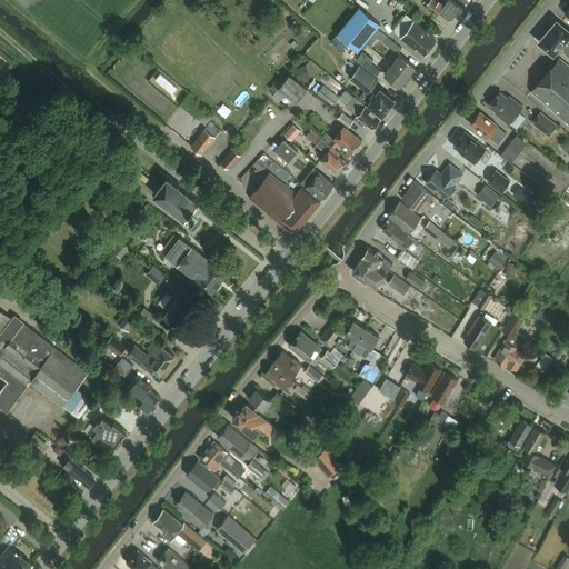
[(429,0),(428,2),(448,18),(450,19),(456,12),(457,13),(462,5),(461,3),(456,0),(442,0),(442,1),(440,0),(429,0)]
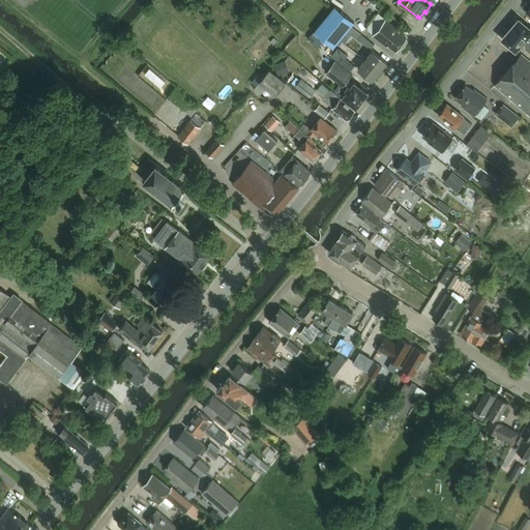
[(332,48),(354,23),(334,6),(314,32),(332,48)]
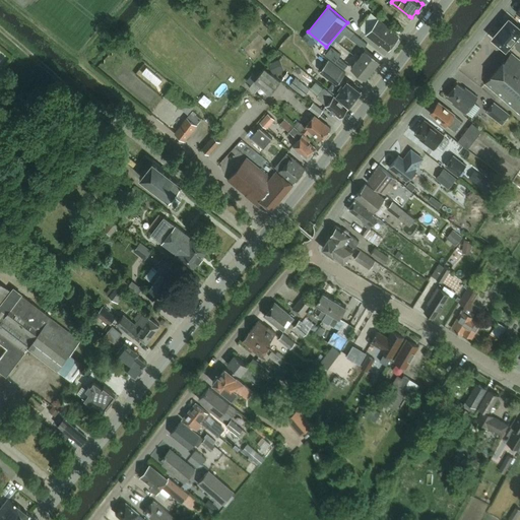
[(381,44),(387,48),(389,49),(398,37),(391,30),(392,28),(379,18),(367,34),(380,45),(381,44)]
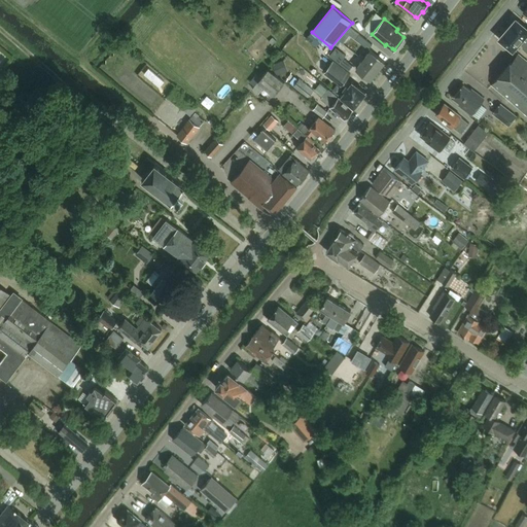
[(526,28),(516,19),(499,38),(513,49),(520,42),(523,45),(523,48),(526,50),(526,28)]
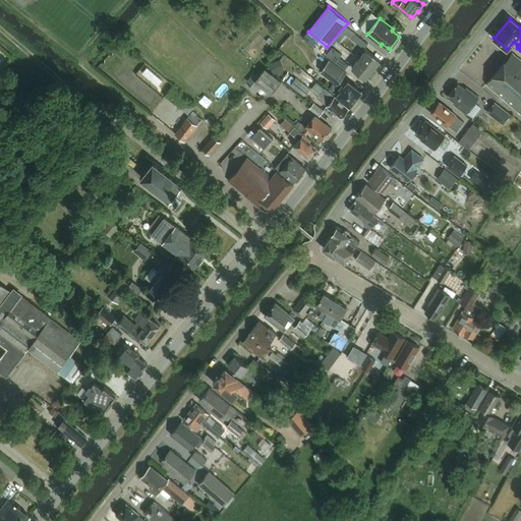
[(353,32),(348,27),(344,32),(350,37),(353,32)]
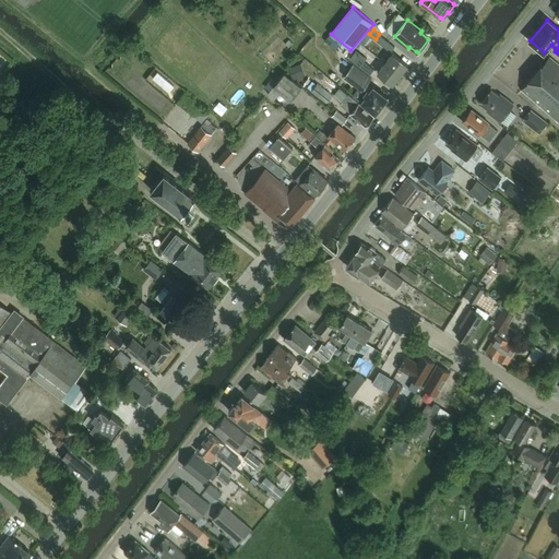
[(377,42),(391,52),(395,47),(381,36),(377,42)]
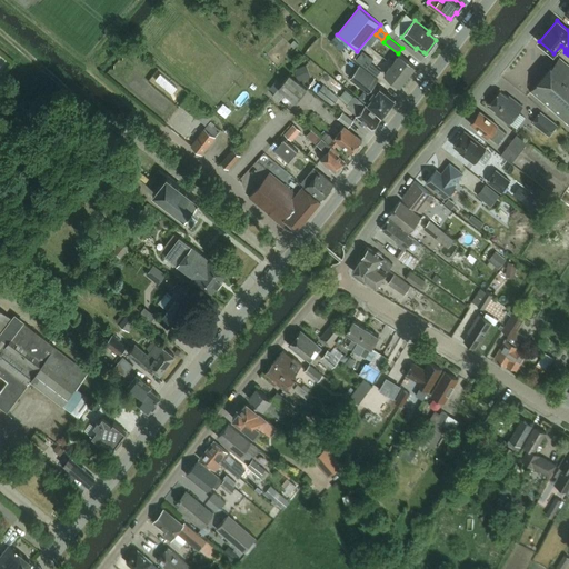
[(363,51),(357,60),(367,68),(371,62),(375,59),(363,51)]
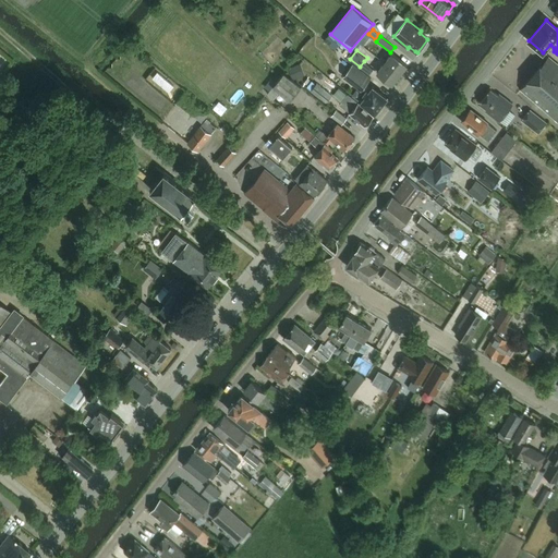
[(400,75),(403,70),(408,65),(392,53),(385,63),(400,75)]
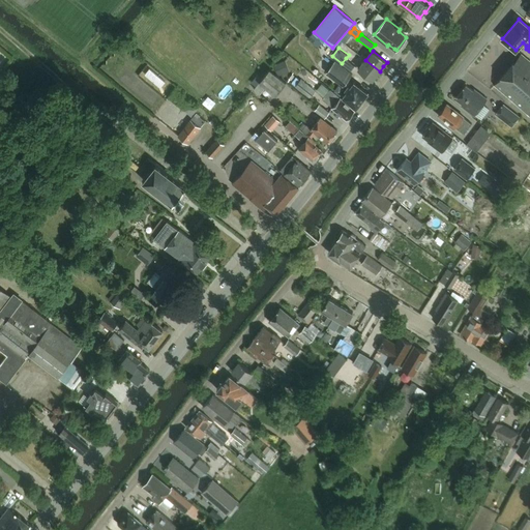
[(529,114),(529,61),(521,54),(495,84),(529,114)]
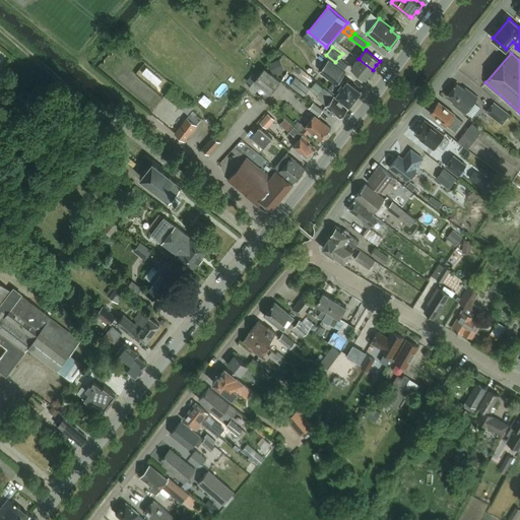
[(335,62),(345,69),(349,65),(339,57),(335,62)]
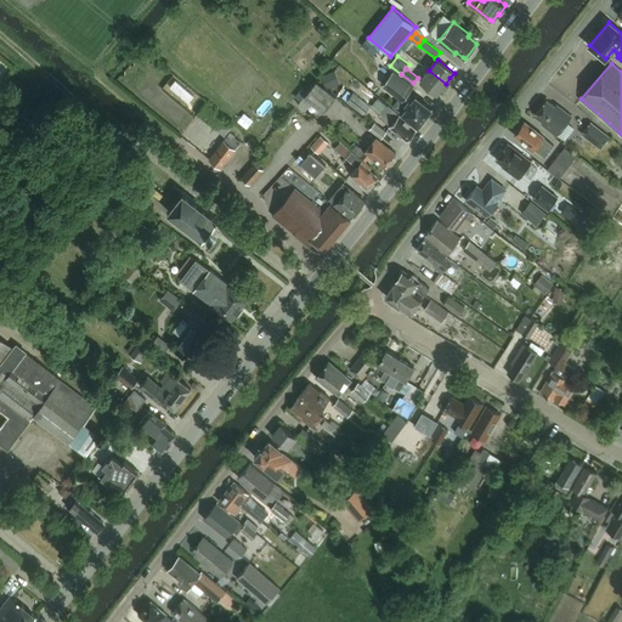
[(437,94),(446,84),(429,71),(420,80),(437,94)]
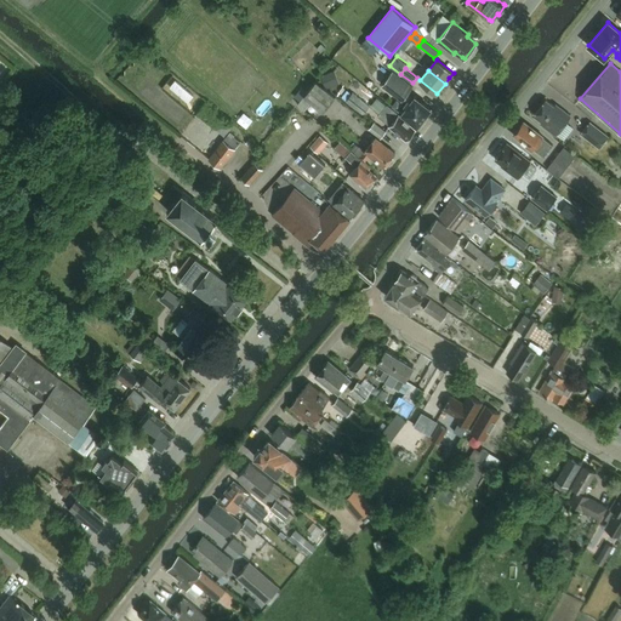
[(412,87),(402,78),(393,72),(383,84),(403,100),(405,95),(409,98),(404,104),(408,107),(403,113),(406,117),(411,120),(417,125),(431,108),(415,96),(414,98),(408,93),(412,87)]
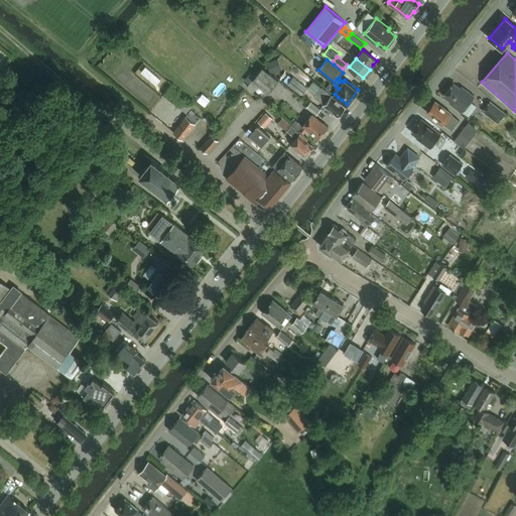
[(281,70),(277,60),(268,63),(272,73),(281,70)]
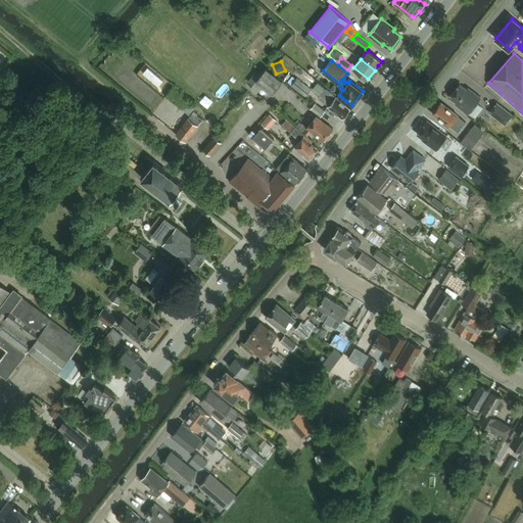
[(272,94),(282,81),(268,68),(251,87),(256,92),(262,85),(272,94)]
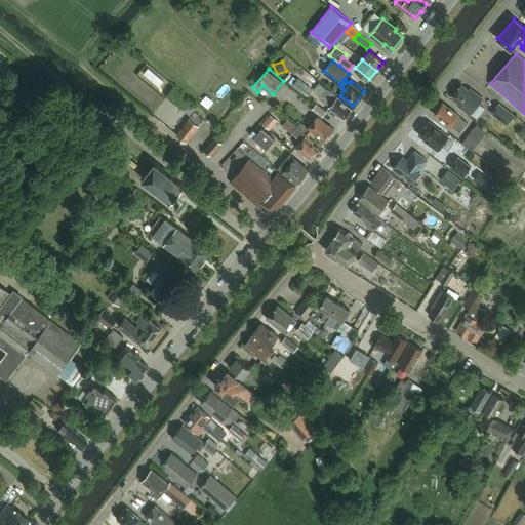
[(293,85),(307,96),(313,89),(298,78),(293,85)]
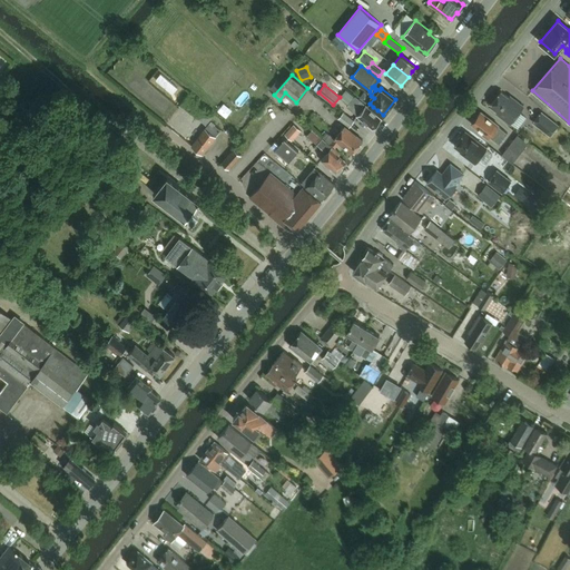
[(524,107),(516,99),(514,101),(502,91),(491,106),(503,116),(502,117),(511,124),(524,107)]
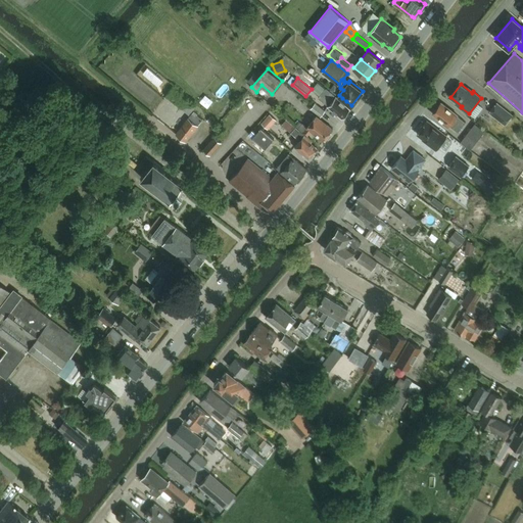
[(167,96),(189,114),(196,106),(173,88),(167,96)]
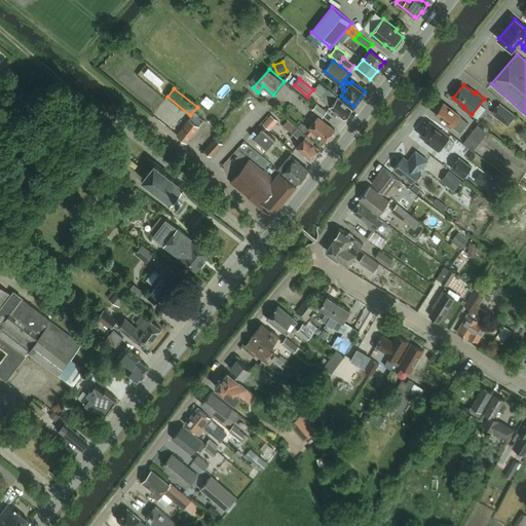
[(351,108),(328,88),(320,98),(330,106),(330,107),(335,111),(337,112),(344,117),(351,108)]
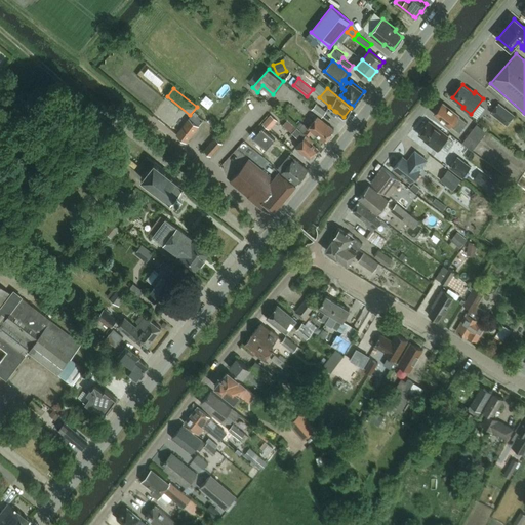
[(443,103),(435,114),(443,121),(442,122),(449,128),(450,125),(459,132),(467,123),(457,116),(459,114),(452,108),(451,109),(443,103)]
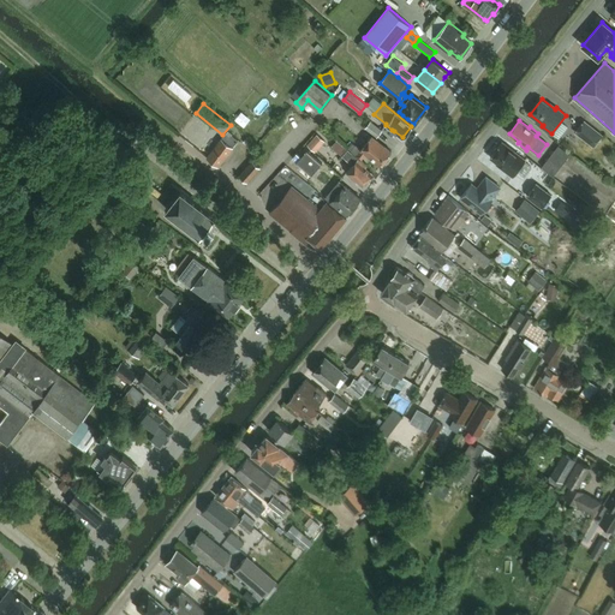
[(371,121),(365,129),(377,137),(382,130),(371,121)]
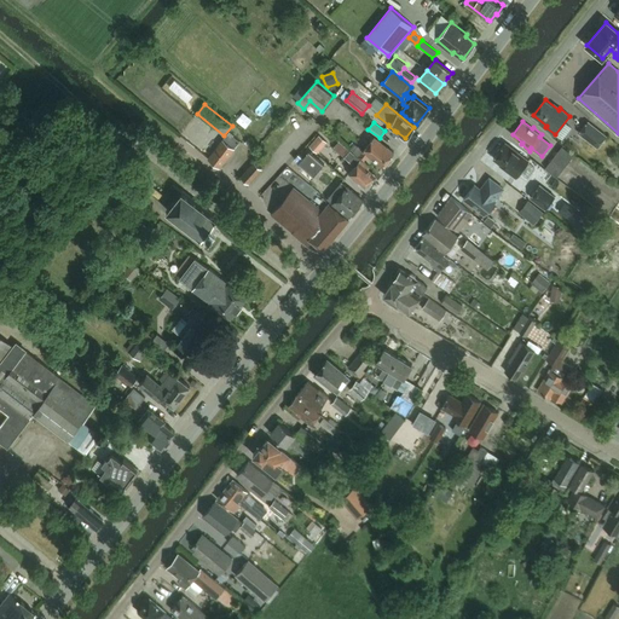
[(599,148),(607,137),(588,122),(579,133),(599,148)]
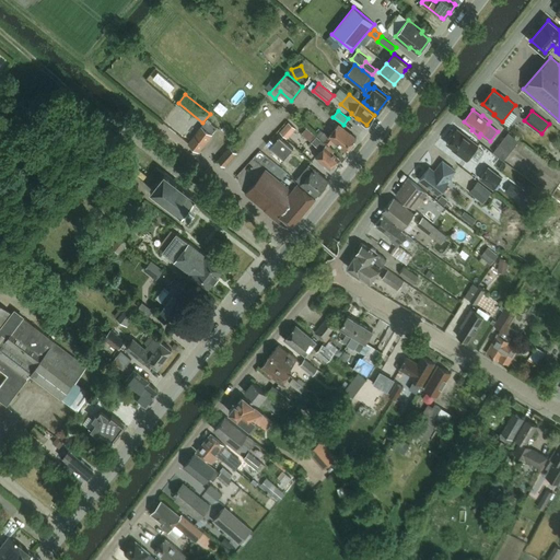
[(199,150),(218,127),(211,123),(212,121),(208,118),(189,142),(199,150)]
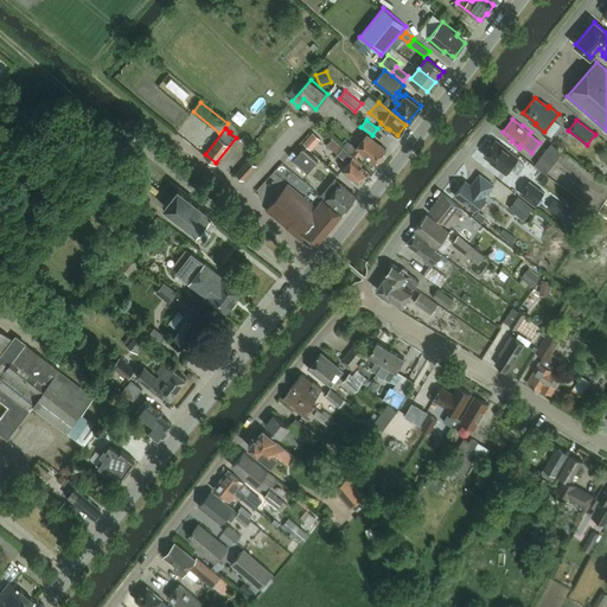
[(313,133),(304,144),(312,149),(321,139),(313,133)]
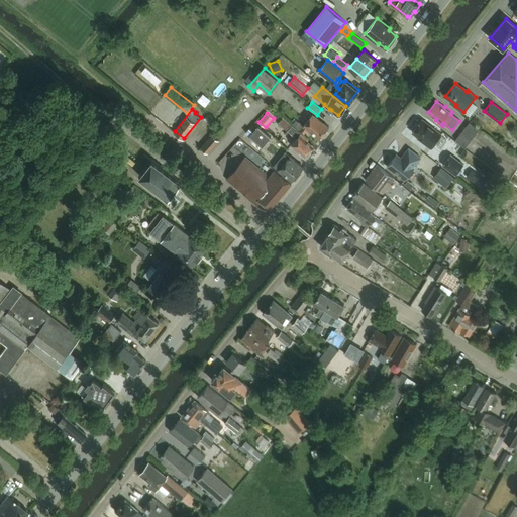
[(299,131),(304,135),(308,129),(320,139),(323,135),(325,135),(327,132),(326,131),(329,127),(312,114),(304,125),(304,126),(299,131)]
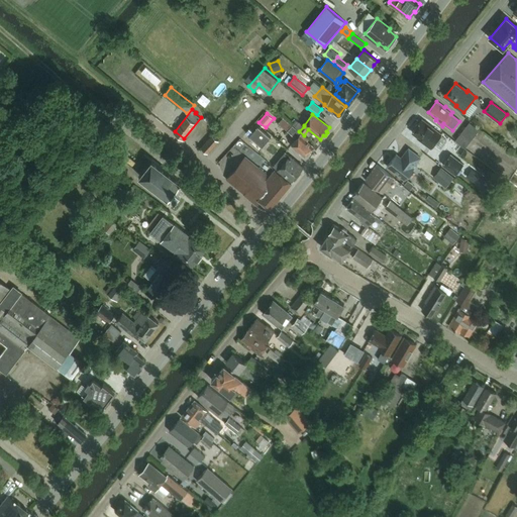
[(415,128),(413,132),(423,140),(423,142),(431,148),(442,134),(422,119),(419,124),(417,124),(415,127),(415,128)]
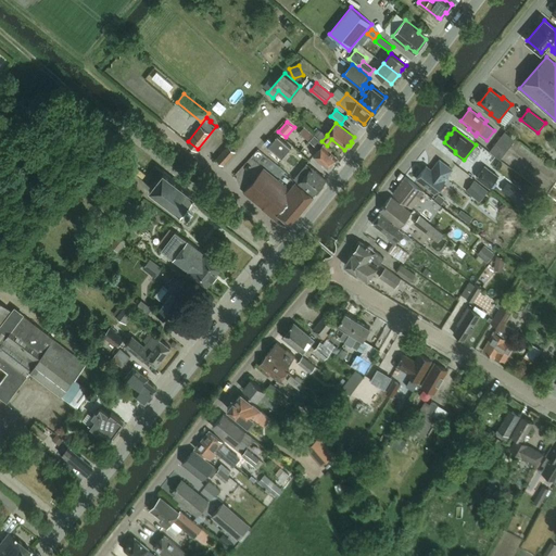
[(501,160),(516,140),(505,131),(490,151),(501,160)]
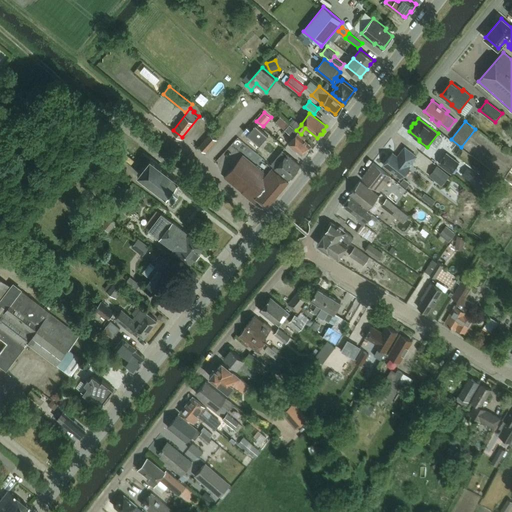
[(247,128),(243,131),(260,146),(268,136),(254,123),(251,126),(253,127),(250,130),(247,128)]
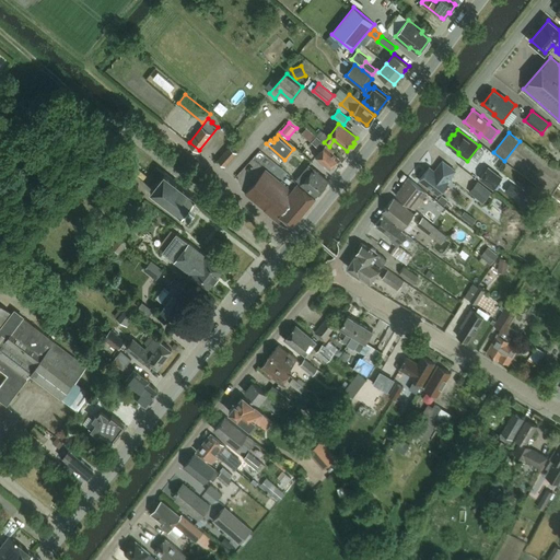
[(322,150),(316,158),(317,159),(317,160),(321,162),(323,163),(329,167),(329,170),(330,171),(334,170),(335,168),(335,166),(340,160),(333,152),(334,150),(329,147),(324,142),(317,136),(312,142),(322,150)]
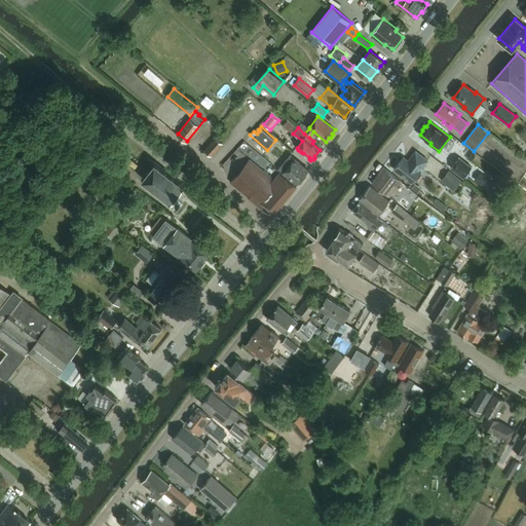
[(212,155),(223,143),(217,138),(205,150),(212,155)]
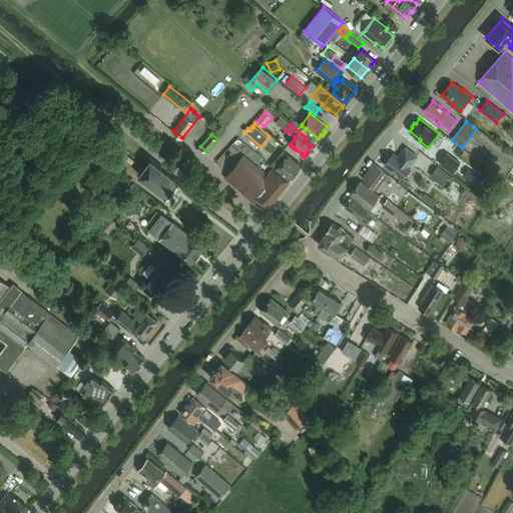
[(417,156),(406,147),(399,157),(394,153),(385,164),(402,178),(411,167),(410,166),(417,156)]
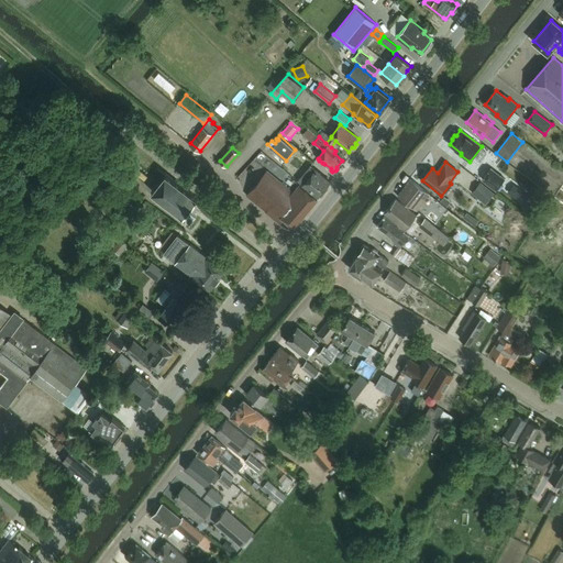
[(298,180),(317,196),(318,198),(331,181),(329,180),(311,165),(298,180)]
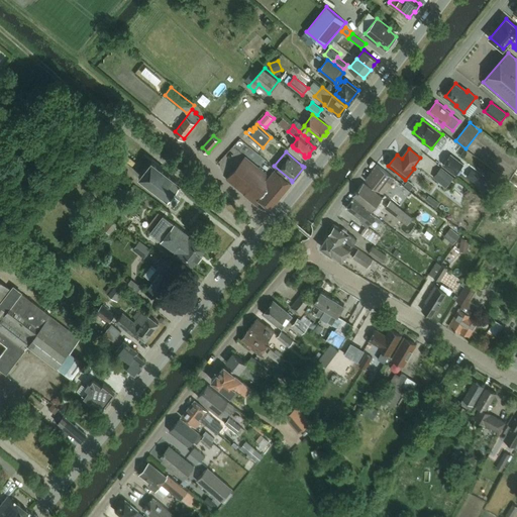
[(455,175),(463,164),(450,153),(442,165),(455,175)]
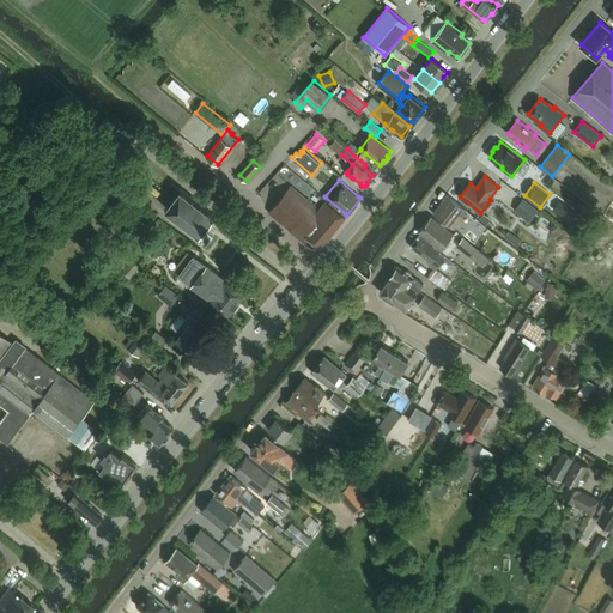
[(180,190),(173,184),(165,193),(173,200),(180,190)]
